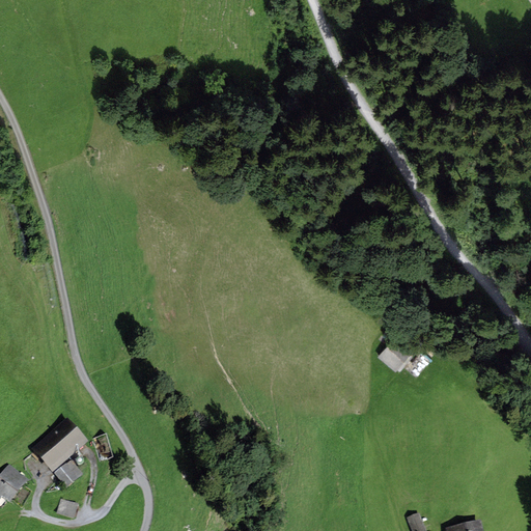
[(388,331),(386,330),(383,331),(382,334),(383,336),(385,338),(387,339),(390,338),(391,335),(390,333),(388,331)]
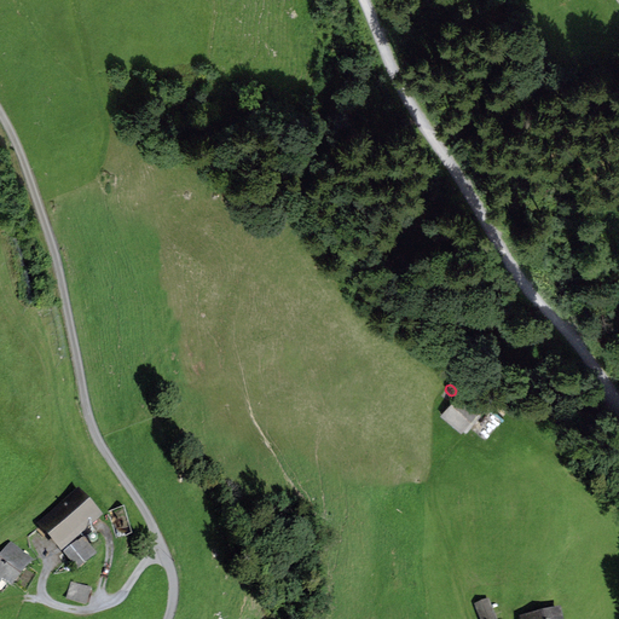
[(441,415),(461,431),(481,405),(466,393),(463,395),(458,393),(441,415)]
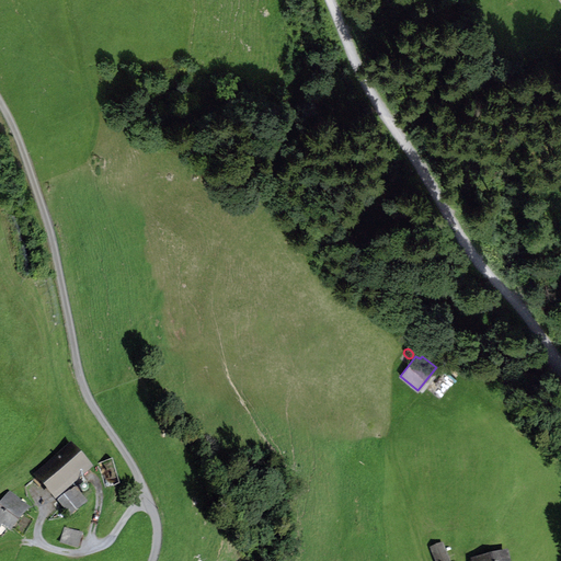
[(36,476),(53,494),(87,466),(70,447),(36,476)]
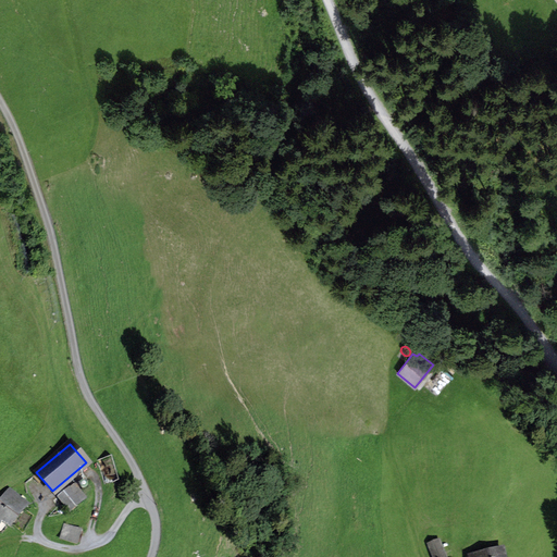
[(86,481),(83,481),(81,482),(79,484),(79,487),(82,489),(85,490),(87,489),(88,486),(88,483),(86,481)]
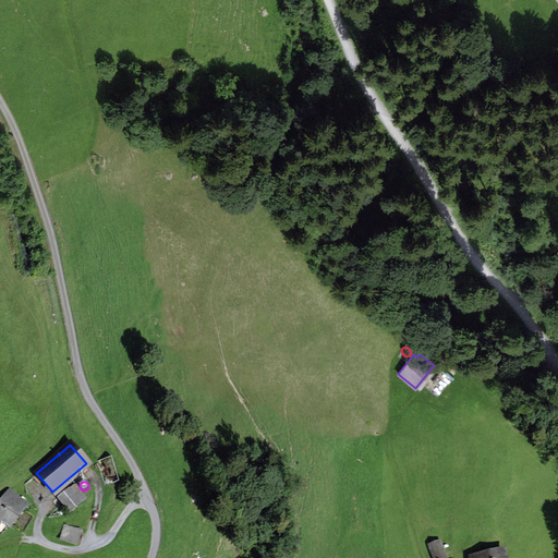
[(58,497),(70,512),(85,500),(74,485),(58,497)]
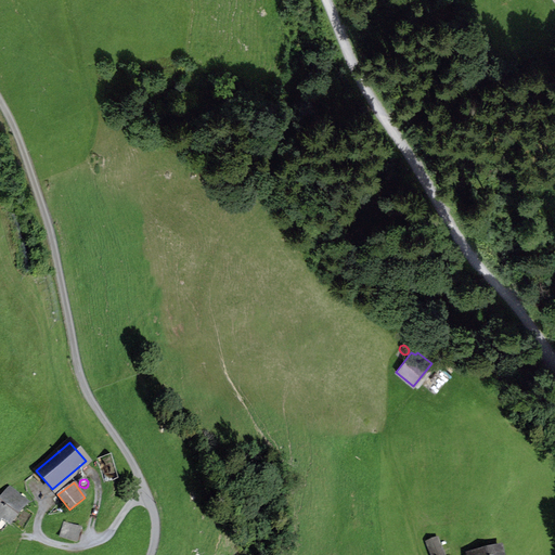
[(9,523),(25,501),(8,488),(0,497),(0,520),(2,518),(9,523)]
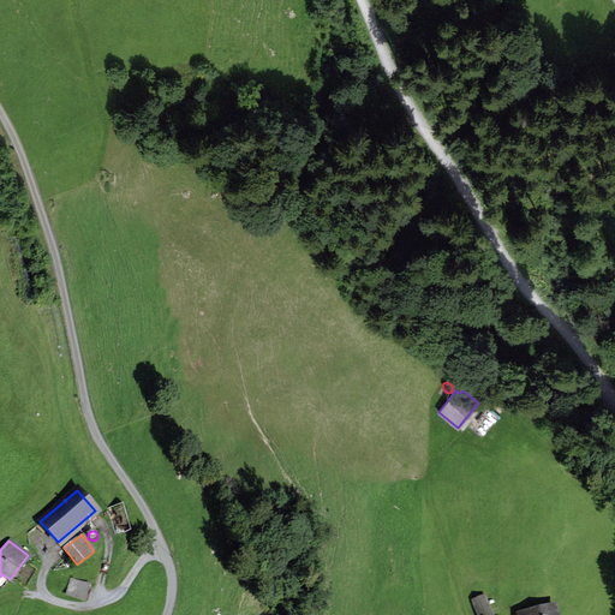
[(71,579),(66,595),(84,601),(89,585),(71,579)]
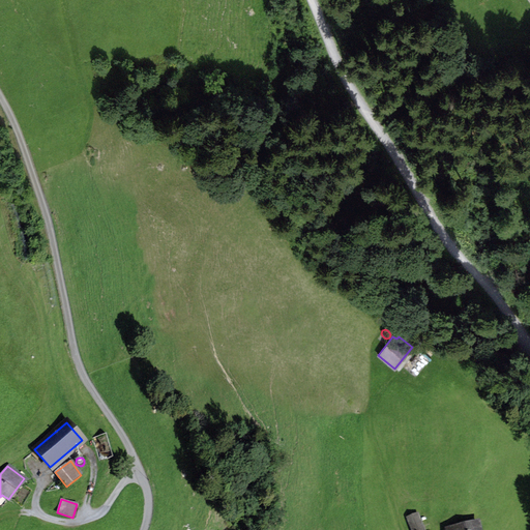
[(408,520),(412,529),(422,529),(417,516),(408,520)]
